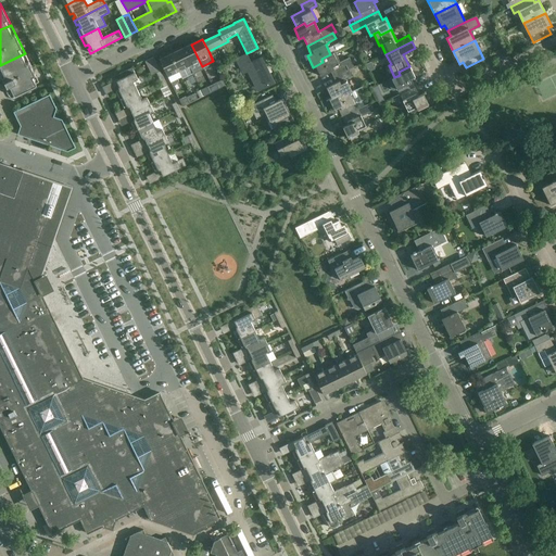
[(191,72),(192,75),(203,70),(202,66),(191,45),(180,50),(186,61),(191,72)]
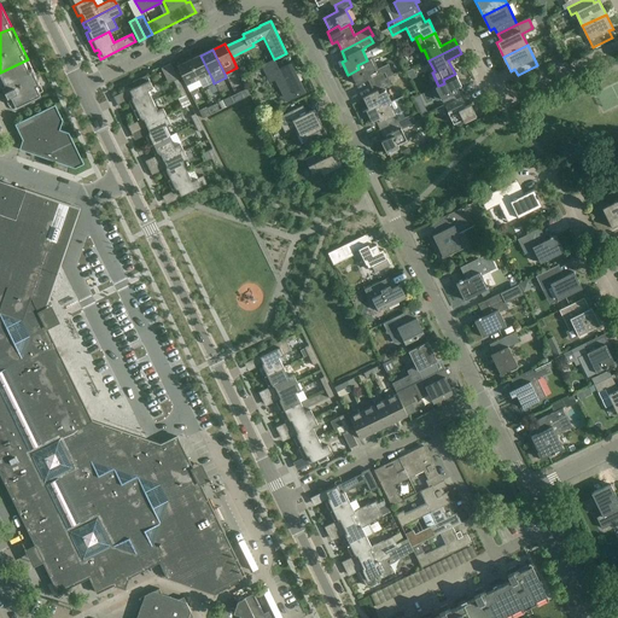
[(200,56),(188,60),(200,86),(213,80),(207,68),(200,56)]
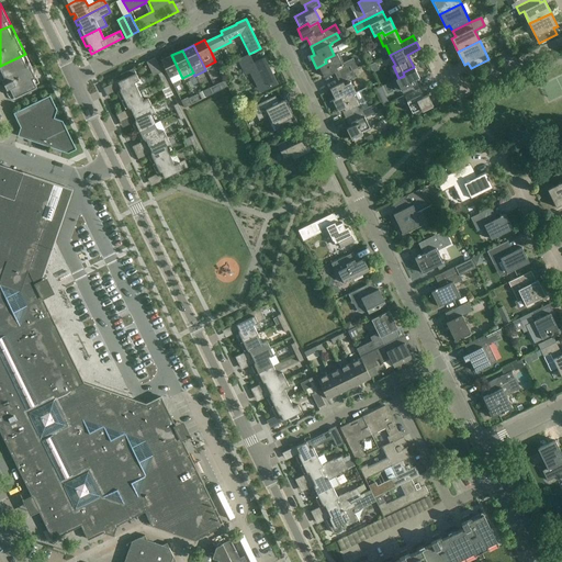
[(337,71),(339,77),(357,68),(358,68),(352,57),(344,63),(339,53),(334,55),(325,59),(326,63),(318,67),(324,77),(337,71)]
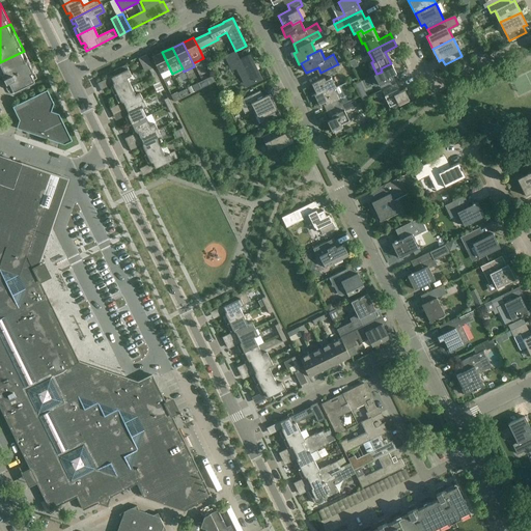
[(24,51),(0,62),(0,68),(2,73),(0,74),(0,77),(1,81),(4,79),(12,95),(35,84),(33,80),(36,78),(24,51)]
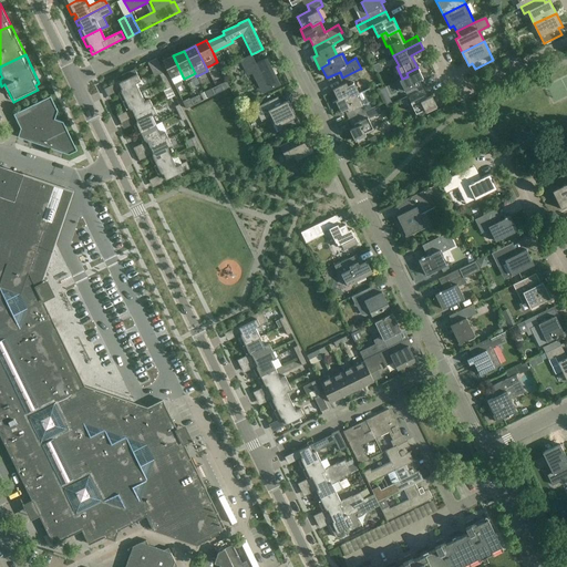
[(256,63),(251,54),(239,60),(245,72),(250,70),(257,84),(260,82),(265,92),(280,84),(267,58),(256,63)]
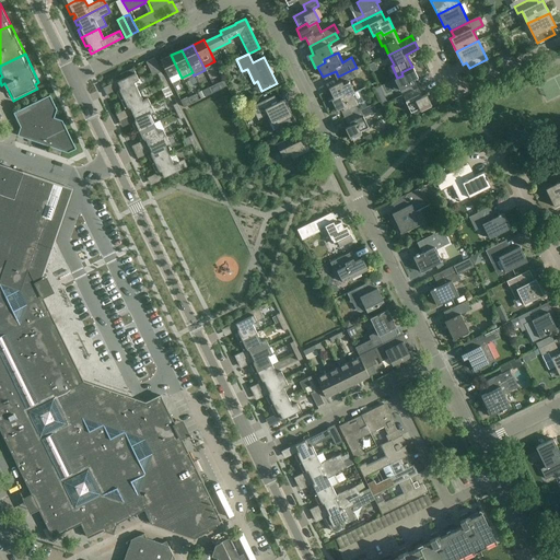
[(182,78),(171,55),(161,60),(172,83),(183,78),(182,78)]
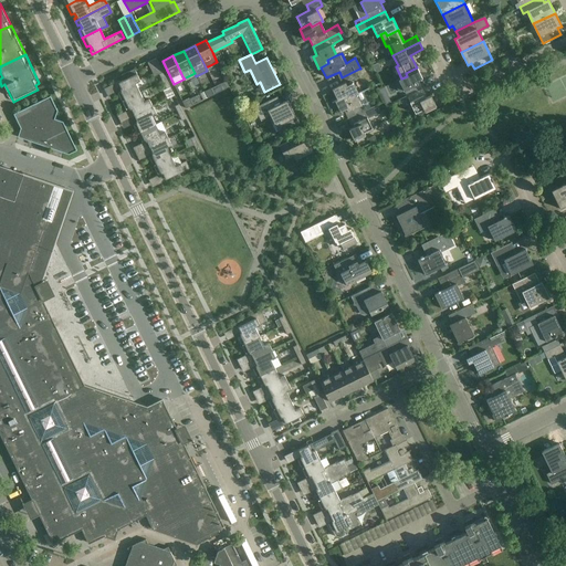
[(161,81),(166,79),(156,59),(148,63),(155,76),(158,74),(161,81)]
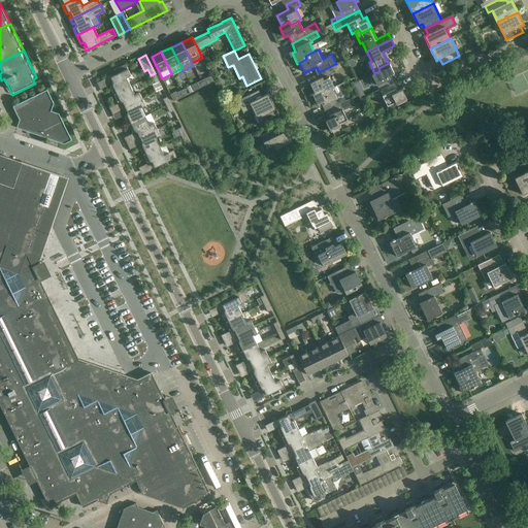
[(353,58),(347,61),(351,68),(356,65),(353,58)]
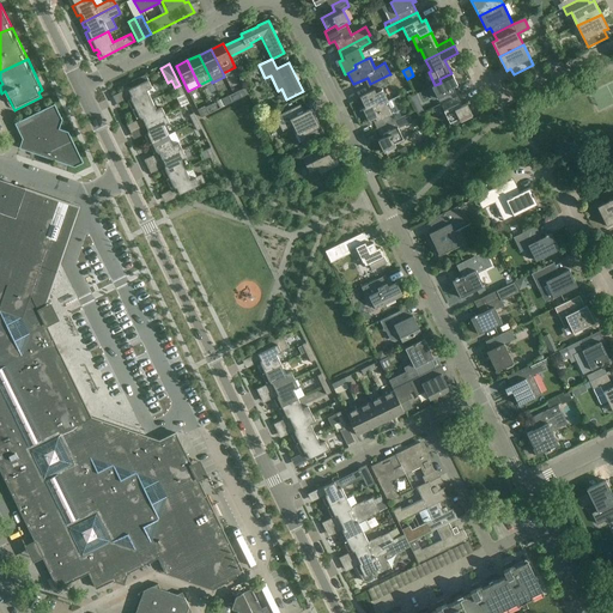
[(441,83),(435,85),(426,89),(431,99),(434,101),(437,99),(441,104),(457,96),(453,86),(457,85),(451,73),(439,79),(441,83)]
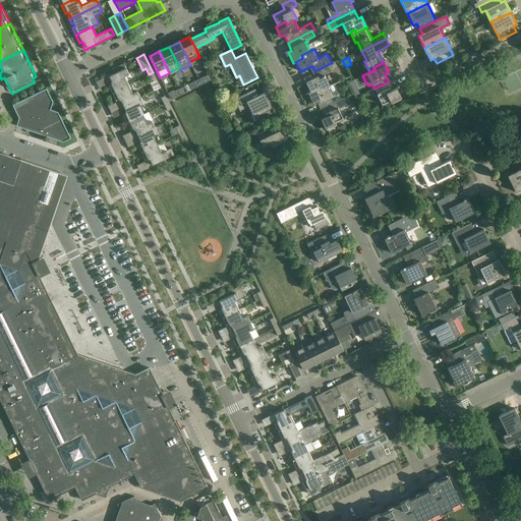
[(108,85),(112,93),(128,84),(124,76),(129,74),(123,63),(111,69),(113,74),(106,77),(108,81),(110,80),(111,83),(108,85)]
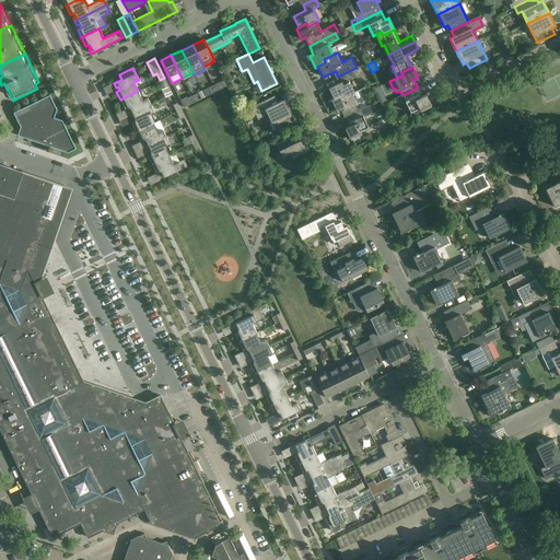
[(356,68),(338,77),(341,82),(328,89),(334,98),(341,95),(343,98),(352,94),(354,93),(348,80),(354,77),(352,73),(357,70),(356,68)]
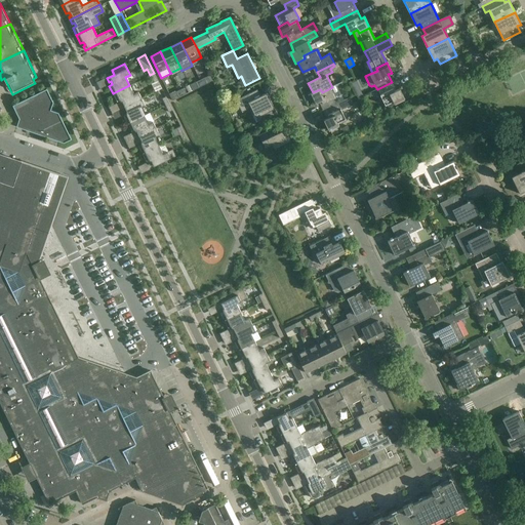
[(199,80),(202,86),(211,81),(209,76),(199,80)]
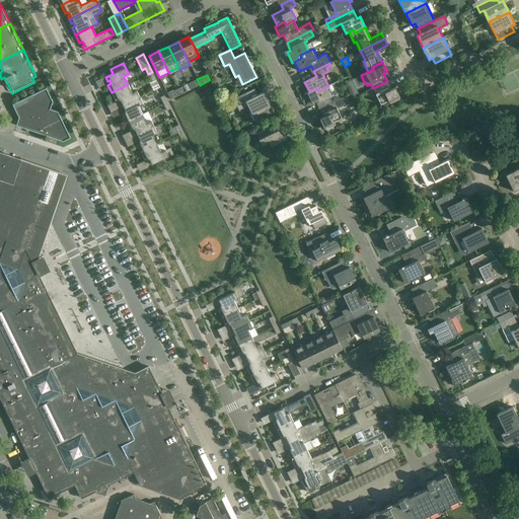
[(391,89),(387,81),(373,88),(380,103),(388,100),(389,103),(399,98),(394,87),(391,89)]
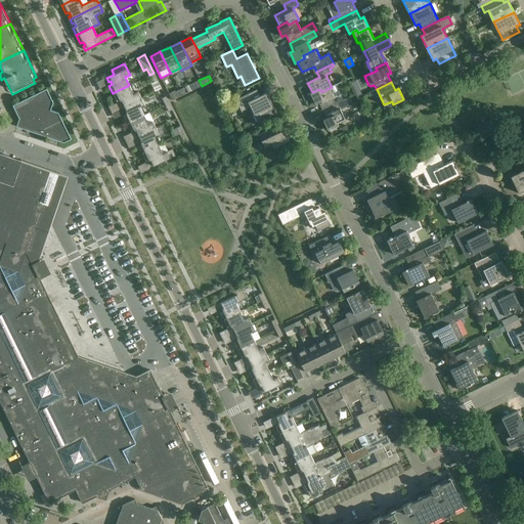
[(120,104),(121,107),(141,97),(138,91),(134,94),(129,85),(113,93),(117,101),(120,100),(122,103),(120,104)]
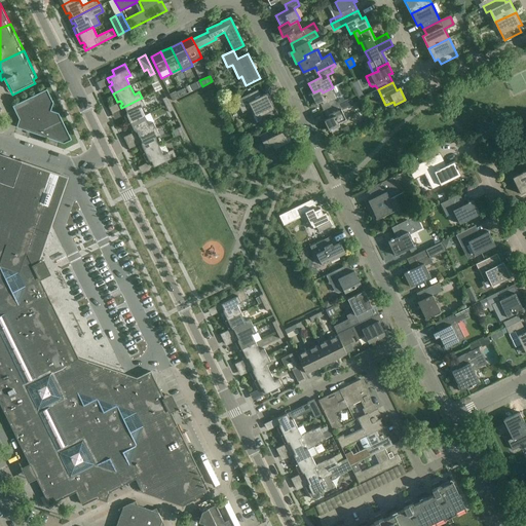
[(323,92),(321,89),(313,92),(311,94),(316,105),(320,103),(324,111),(338,104),(331,88),(323,92)]
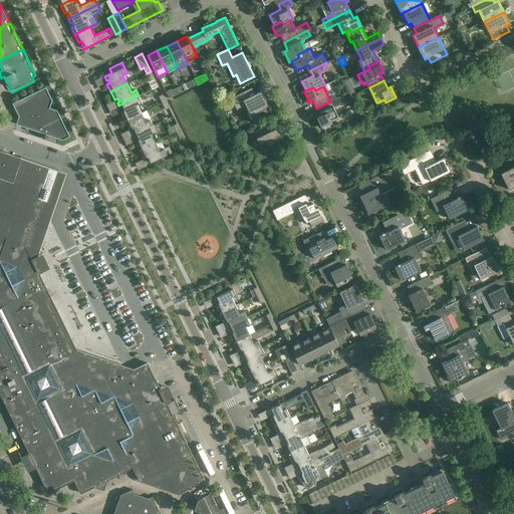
[(52,100),(45,87),(12,103),(24,126),(62,141),(69,137),(57,110),(49,107),(52,100)]
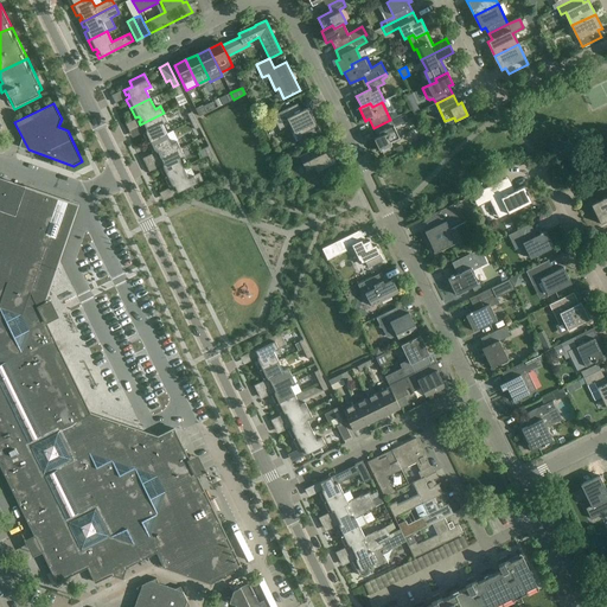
[(320,131),(308,108),(301,112),(298,103),(273,116),(280,129),(289,125),(293,133),(292,134),(295,142),(298,141),(320,131)]
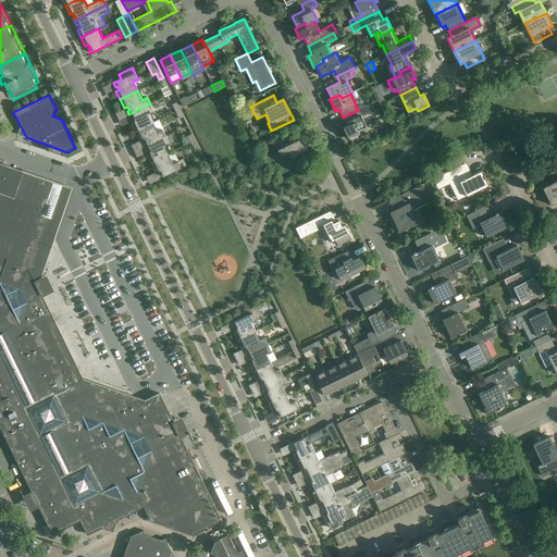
[(150,103),(128,114),(131,119),(133,118),(135,121),(132,123),(135,131),(152,122),(149,113),(153,111),(150,103)]
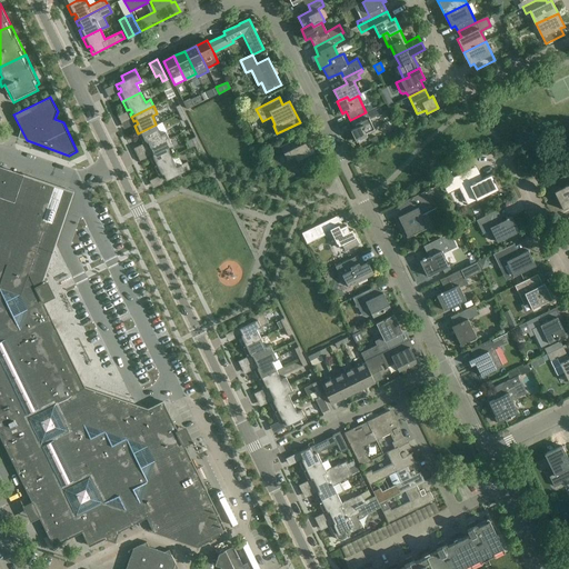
[(366,112),(350,120),(355,128),(350,130),(356,141),(367,136),(366,133),(375,130),(369,120),(382,113),(379,106),(366,112)]
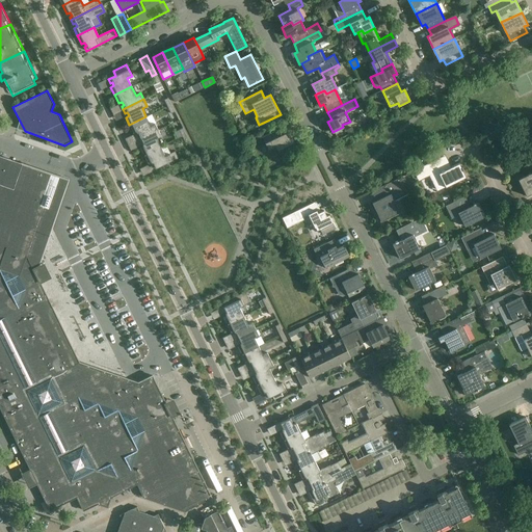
[(145,116),(129,125),(133,133),(136,132),(138,135),(136,136),(137,139),(158,129),(155,123),(151,125),(145,116)]
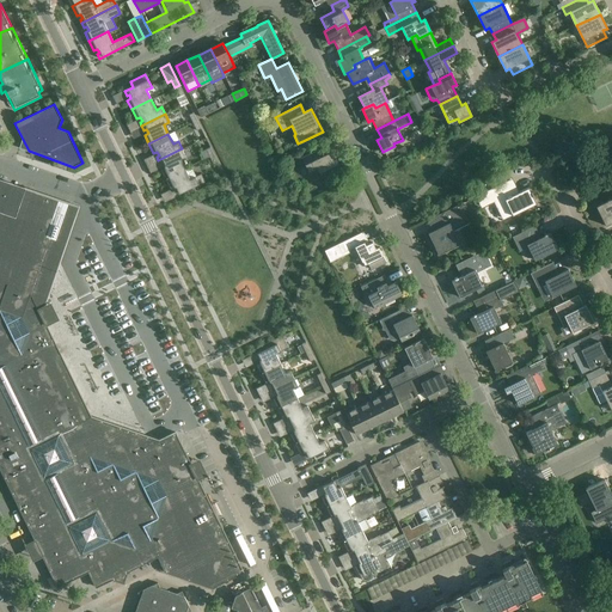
[(209,157),(214,154),(210,147),(200,152),(203,160),(209,157)]
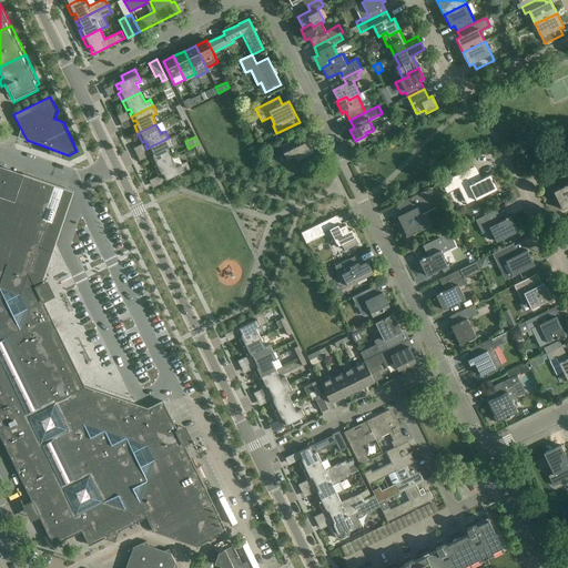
[(150,158),(153,165),(172,156),(168,148),(172,145),(169,138),(146,149),(149,153),(151,152),(153,155),(150,158)]
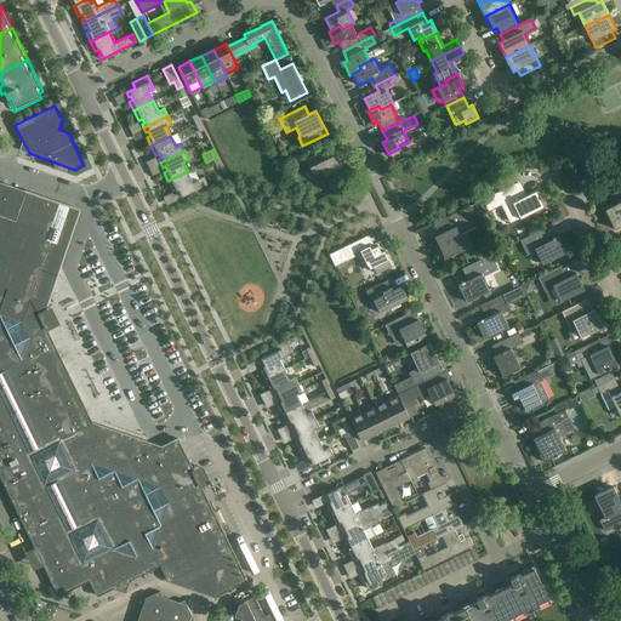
[(306,161),(313,175),(322,171),(326,180),(332,176),(334,180),(346,172),(341,161),(339,163),(335,154),(325,160),(322,153),(306,161)]
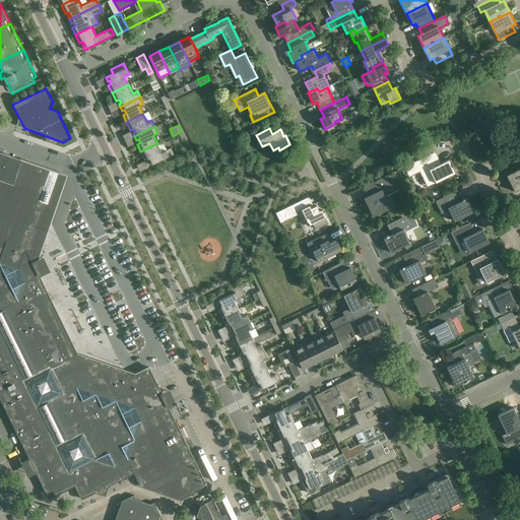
[(161,152),(157,143),(140,151),(144,159),(147,158),(149,161),(147,163),(149,167),(156,163),(158,167),(167,163),(165,159),(175,154),(171,148),(161,152)]
